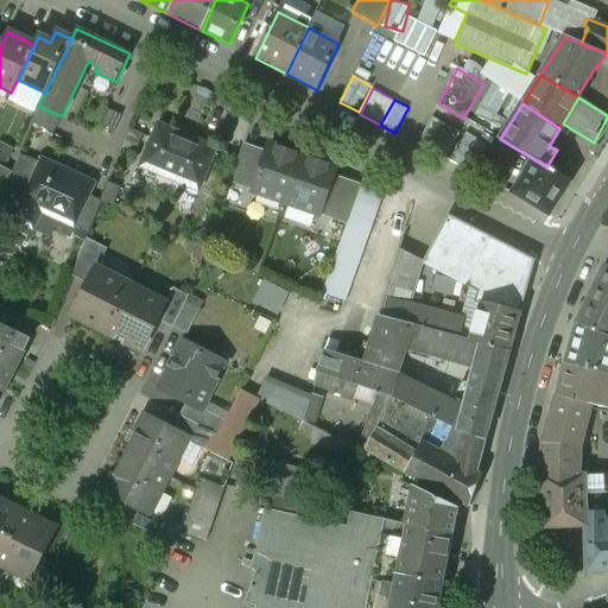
[(54,133),(62,116),(38,106),(31,122),(54,133)]
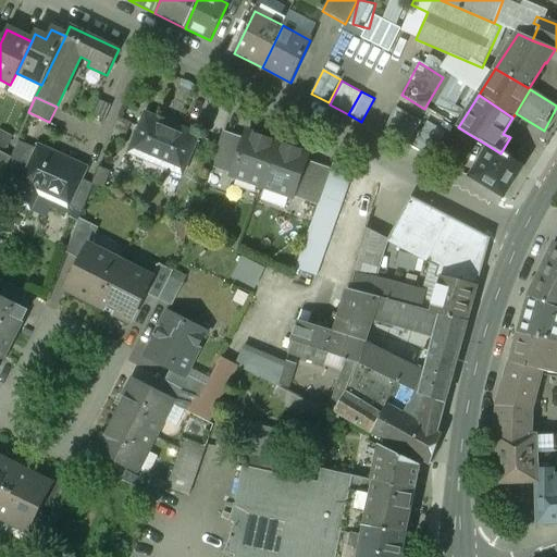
[(422,122),(396,108),(383,132),(409,146),(422,122)]
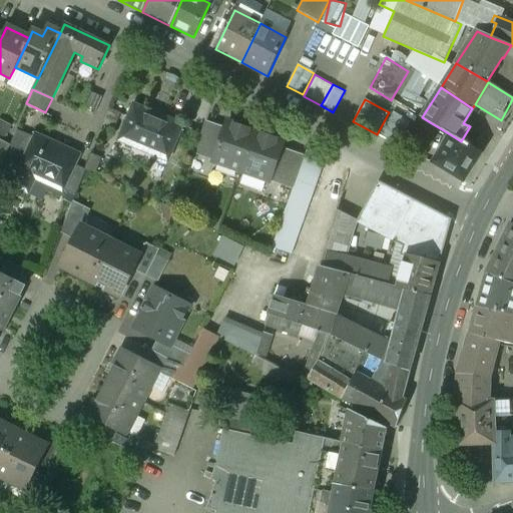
[(182,124),(133,105),(120,141),(168,160),(182,124)]
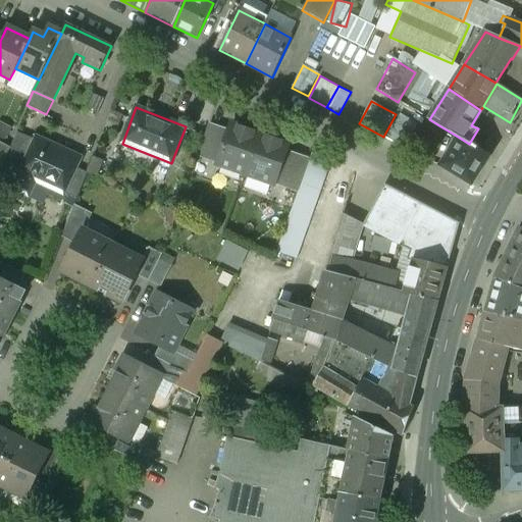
[(418,124),(400,114),(387,137),(405,147),(418,124)]
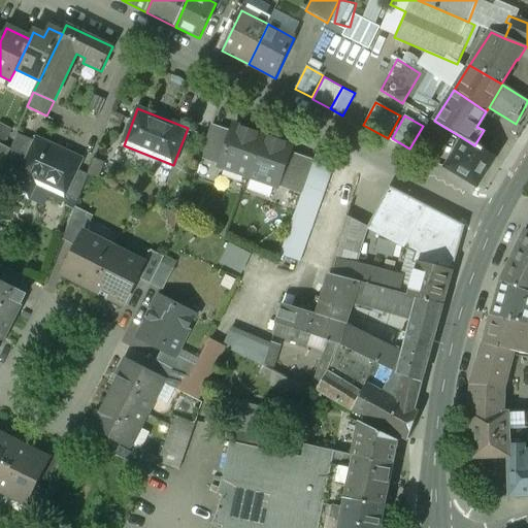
[(442,126),(434,121),(431,119),(410,152),(437,166),(440,159),(426,151),(442,126)]
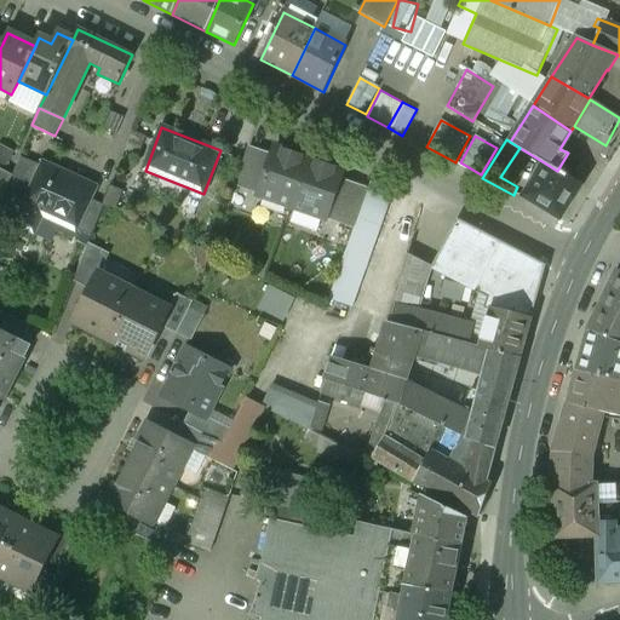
[(292,207),(309,160),(274,148),(270,159),(258,194),(257,195),(292,207)]
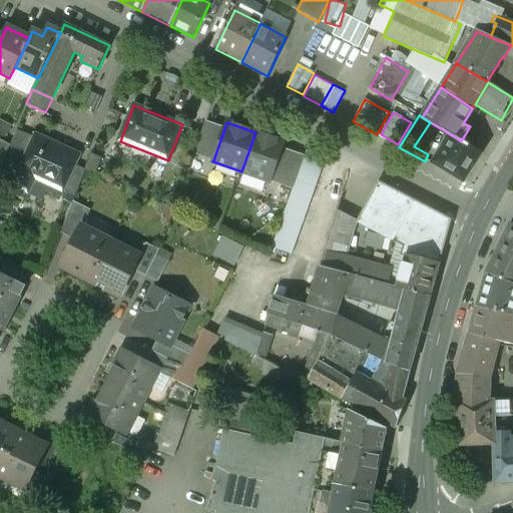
[(213,160),(223,131),(204,124),(194,154),(213,160)]
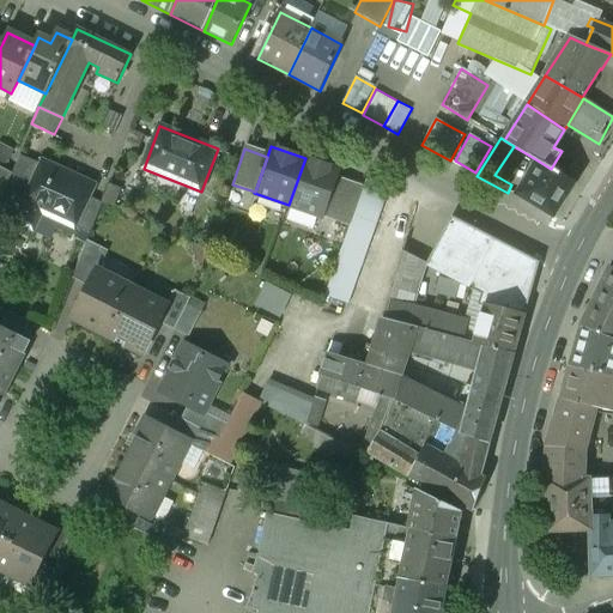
[(28,193),(40,165),(18,156),(11,174),(7,183),(28,193)]
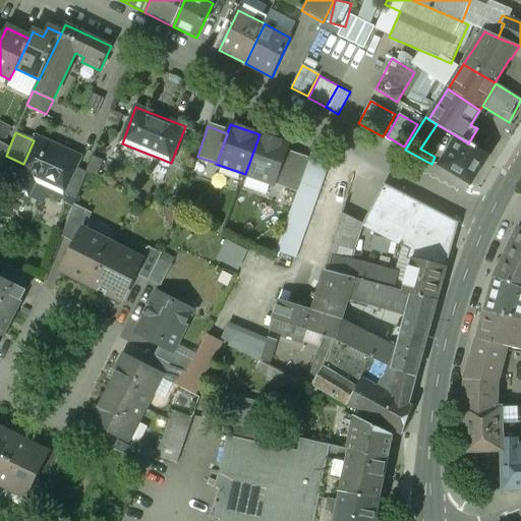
[(259,134),(245,174),(274,184),(274,183),(285,154),(288,145),(259,134)]
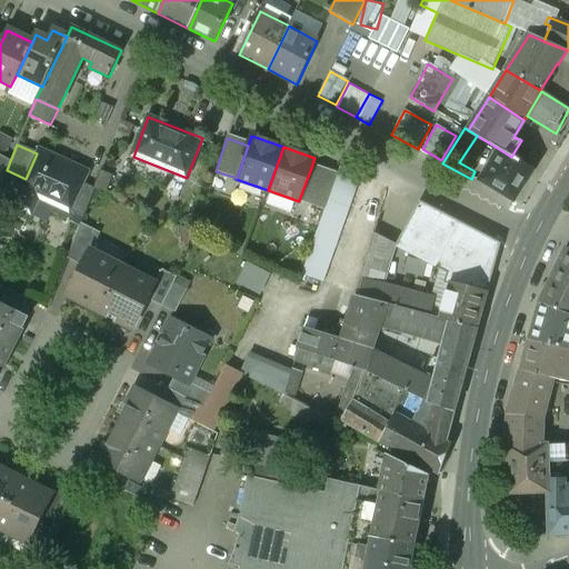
[(88,172),(39,149),(37,153),(26,179),(12,206),(31,215),(39,199),(69,213),(70,211),(82,185),(88,172)]
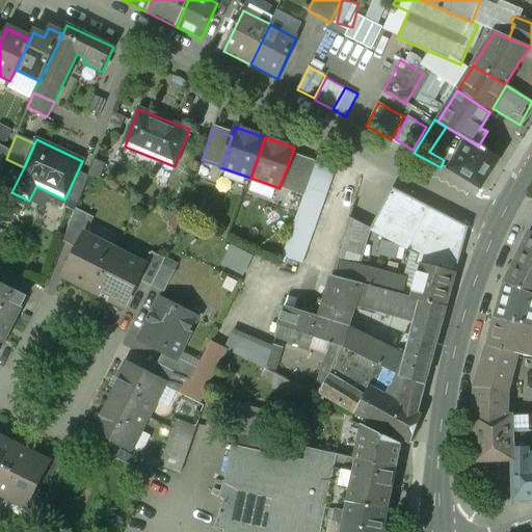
[(448,168),(480,187),(499,159),(478,147),(467,139),(448,168)]
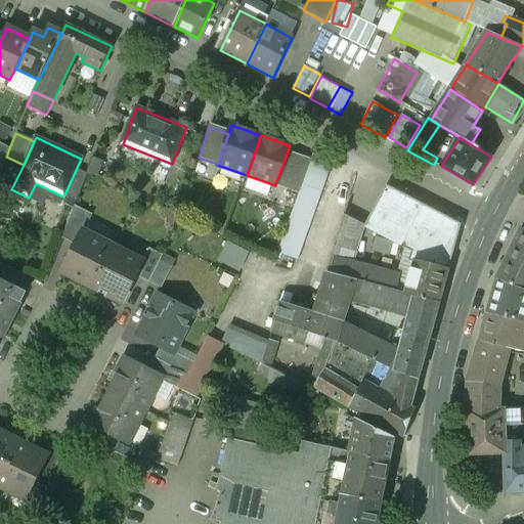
[(0,142),(0,169),(0,170),(6,157),(9,148),(0,142)]
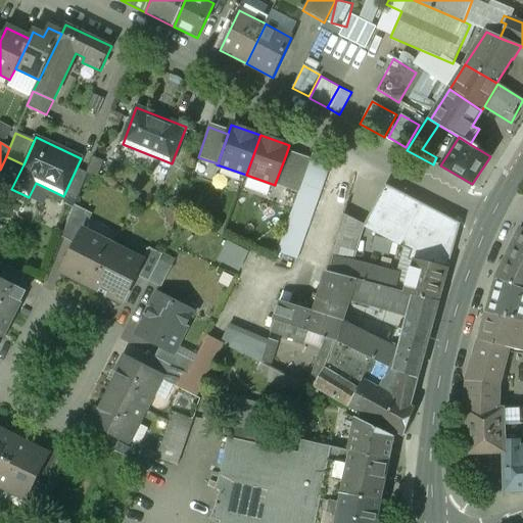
[(308,162),(286,154),(275,184),(297,193),(308,162)]
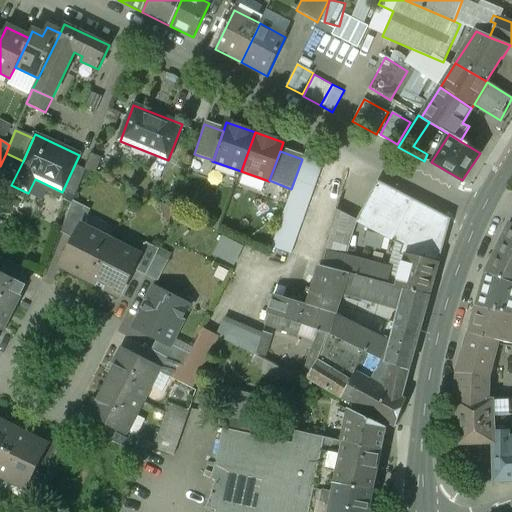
[(305,151),(302,159),(291,189),(271,247),(291,254),(325,159),(305,151)]
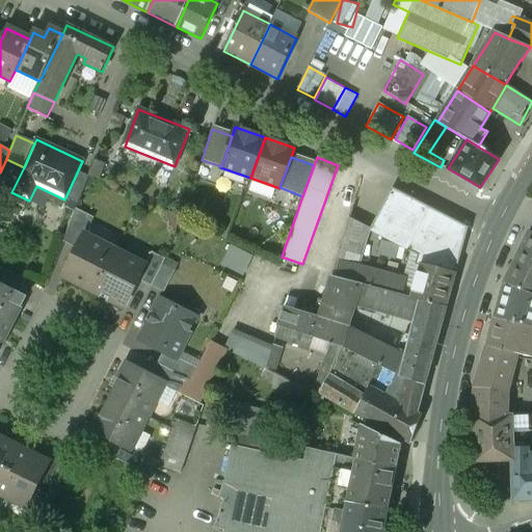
[(96,160),(89,174),(100,179),(105,164),(96,160)]
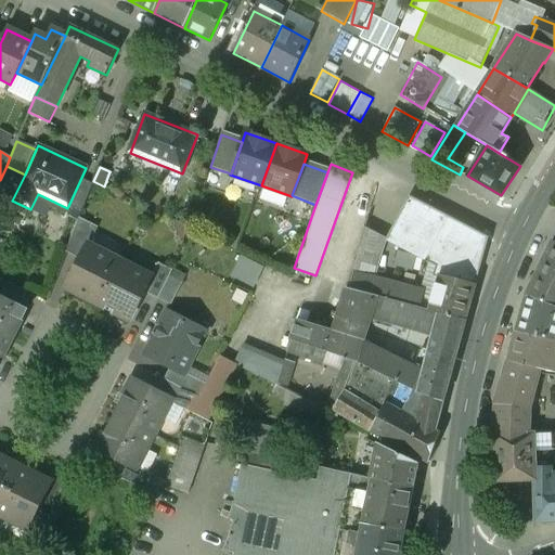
[(92,185),(80,180),(68,206),(81,211),(92,185)]
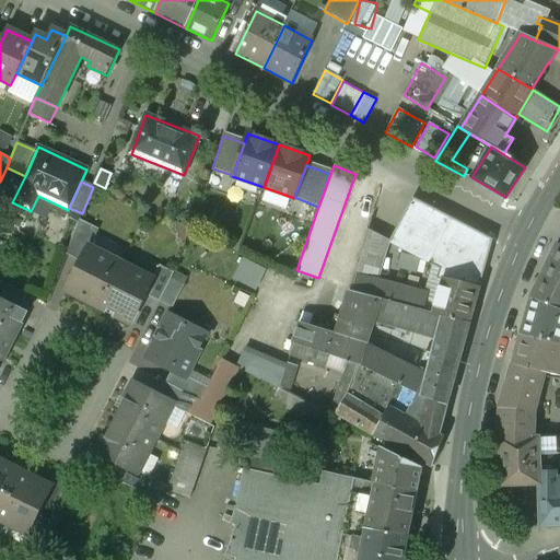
[(391,303),(408,307),(469,324),(492,240),(413,197),(391,242),(440,268),(438,279),(442,280),(435,304),(426,302),(428,294),(395,286),(391,303)]
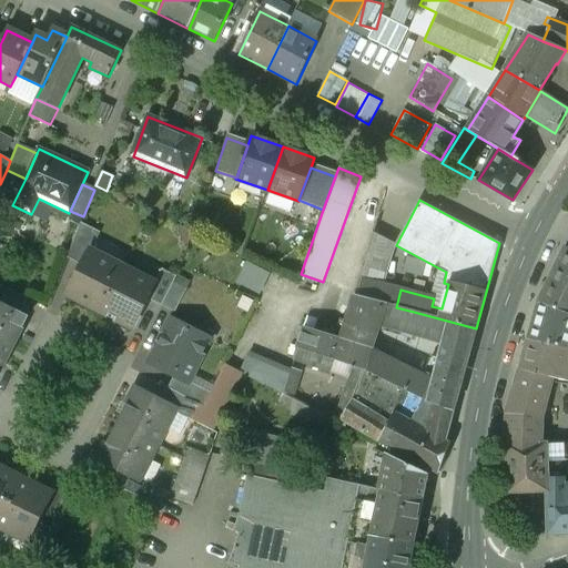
[(67,259),(82,265),(90,249),(91,250),(100,233),(81,223),(67,259)]
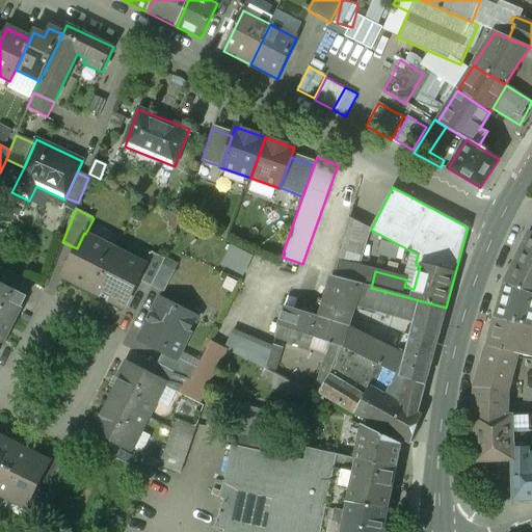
[(371,288),(375,271),(361,268),(371,230),(349,219),(339,262),(337,278),(371,288)]
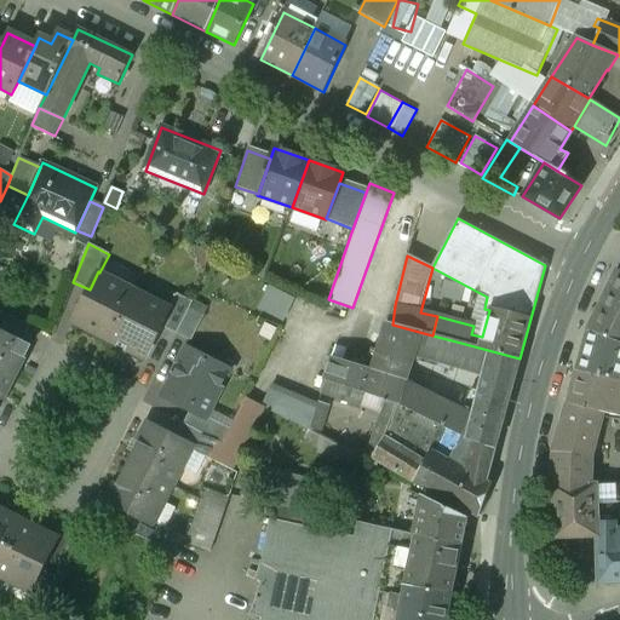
[(619,271),(616,270),(587,331),(619,340),(619,271)]
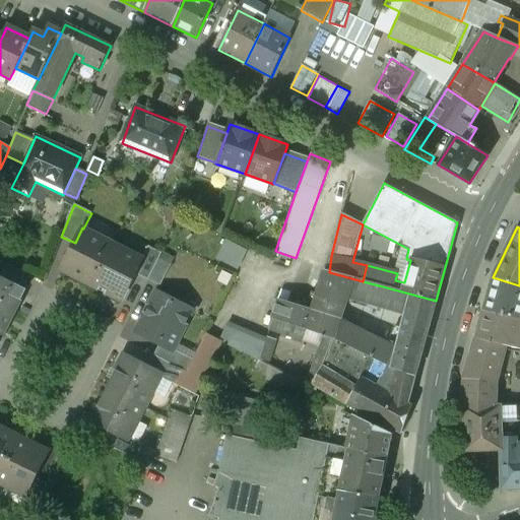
[(61,271),(90,286),(113,243),(83,229),(82,228),(75,243),(61,271)]
